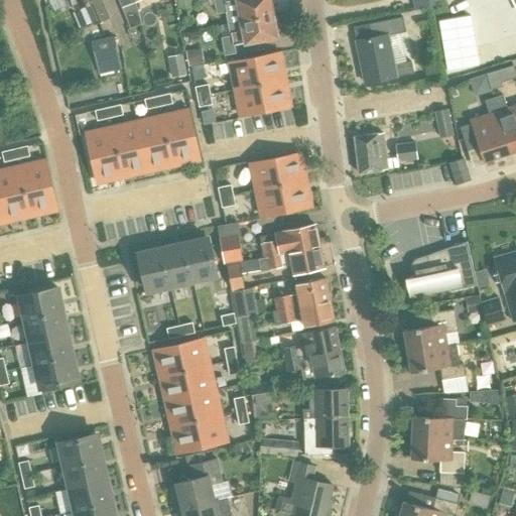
[(66,0),(70,8),(74,6),(75,8),(84,4),(93,25),(110,17),(102,0),(66,0)]
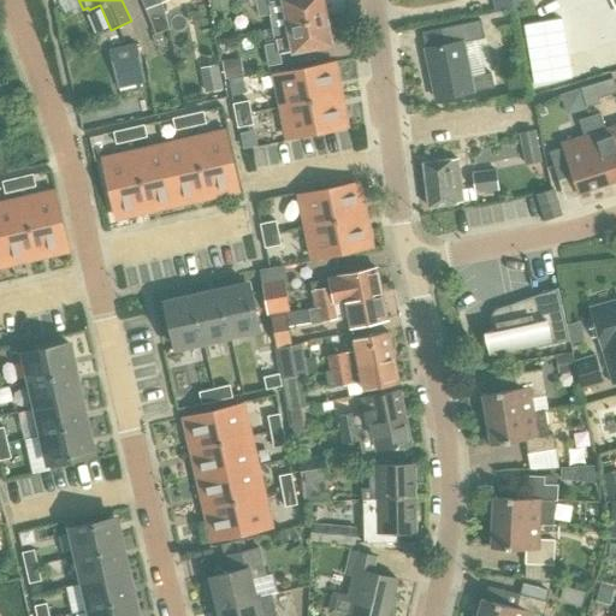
[(161,0),(159,0),(141,0),(144,7),(144,9),(155,35),(169,29),(161,0)]
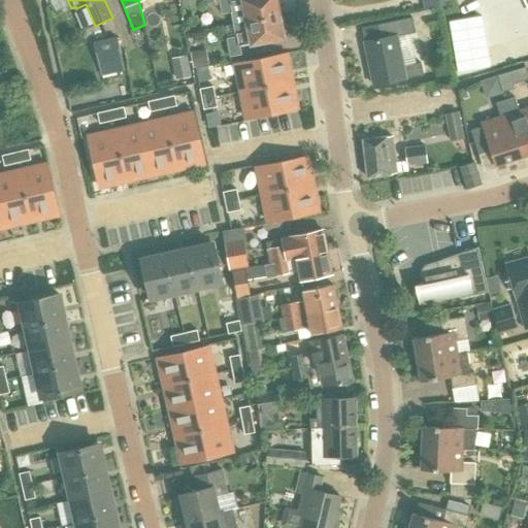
[(180,0),(183,8),(184,8),(192,7),(197,6),(197,4),(196,0),(180,0)]
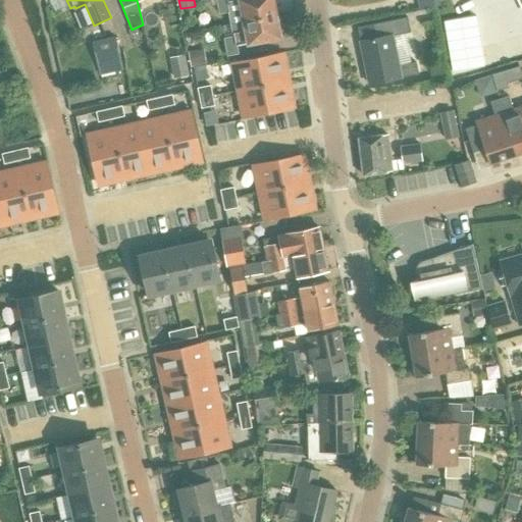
[(231,23),(275,14),(272,0),(239,0),(228,2),(227,0),(210,0),(213,10),(218,9),(219,14),(229,12),(229,14),(231,23)]
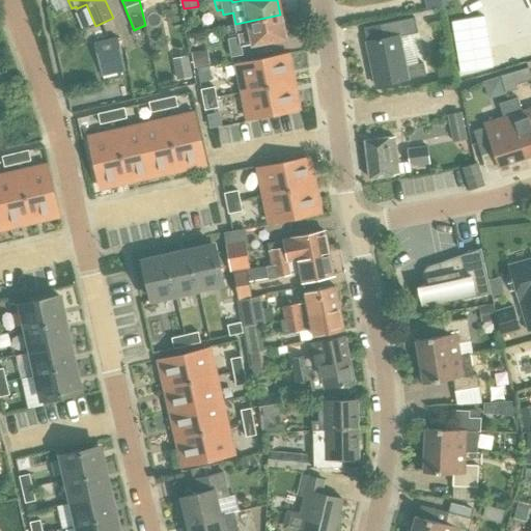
[(423,0),(426,9),(450,5),(449,0),(423,0)]
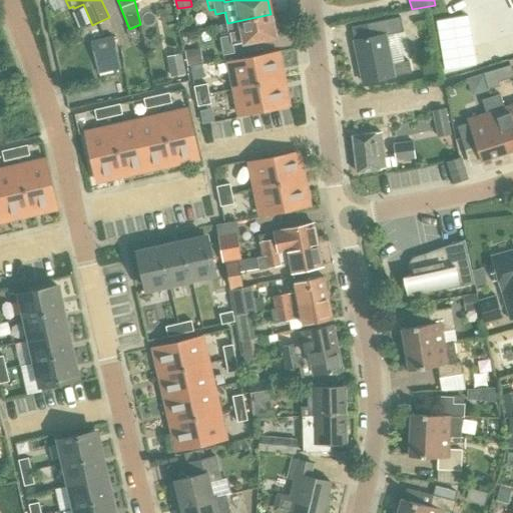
[(271,14),(227,23),(229,32),(229,35),(219,37),(223,55),(234,53),(232,44),(244,42),(244,41),(275,36),(271,14)]
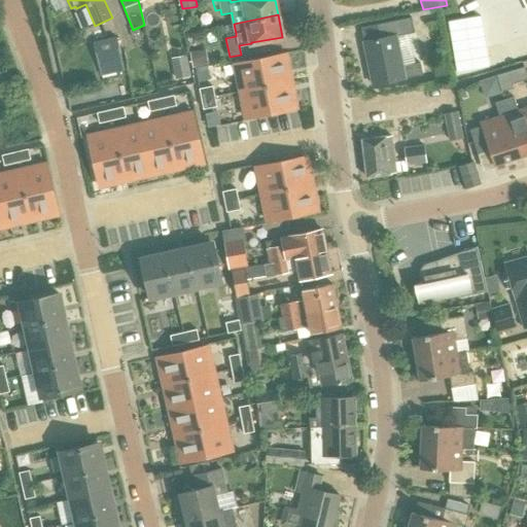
[(489,67),(481,15),(448,22),(456,72),(489,67)]
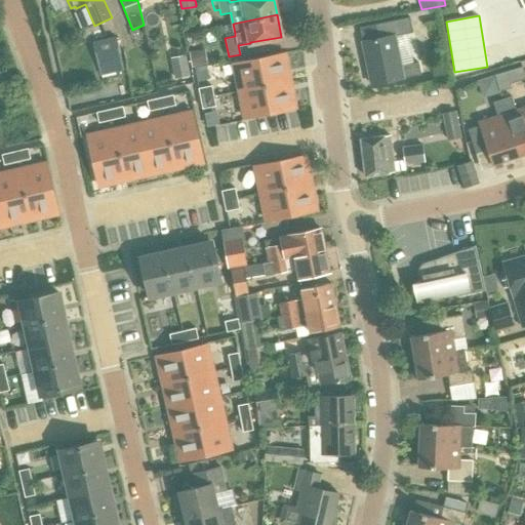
[(401,66),(395,36),(412,33),(409,16),(359,27),(371,84),(403,78),(421,74),(419,63),(401,66)]
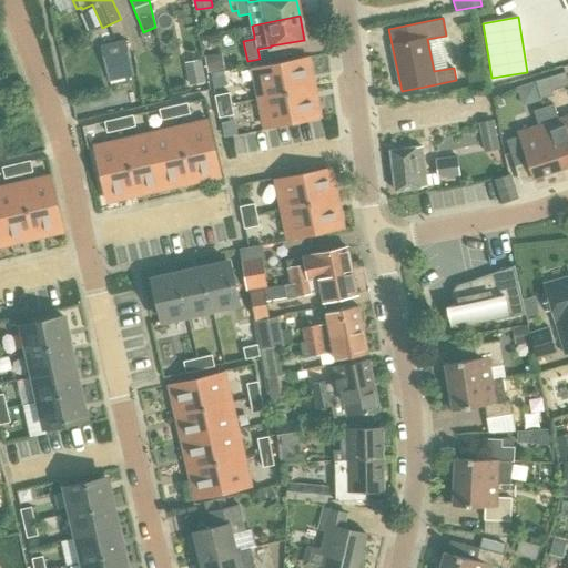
[(108,82),(134,75),(125,39),(100,46),(108,82)]
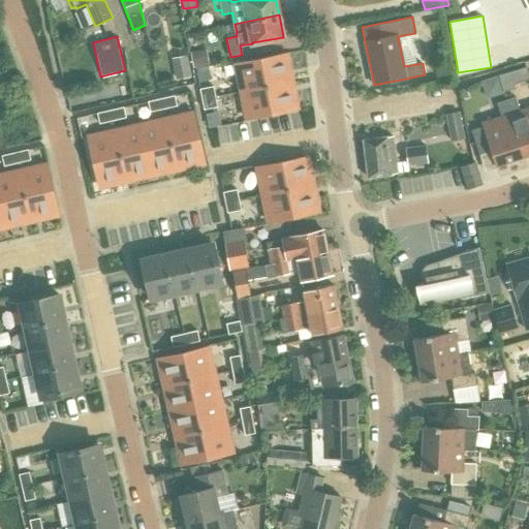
[(210,64),(207,50),(190,52),(193,67),(210,64)]
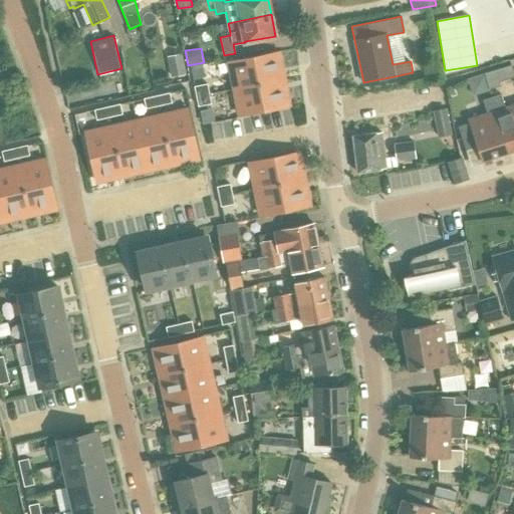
[(226,61),(231,89),(285,79),(280,51),(234,60),(226,61)]
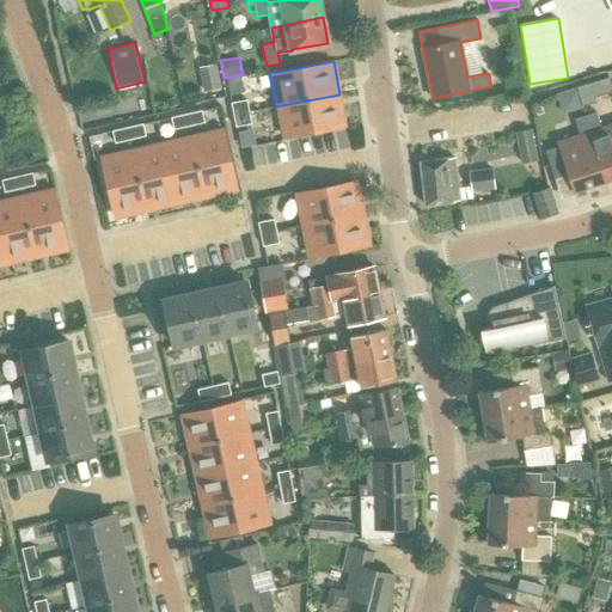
[(240,78),(226,80),(226,83),(230,96),(244,93),(240,78)]
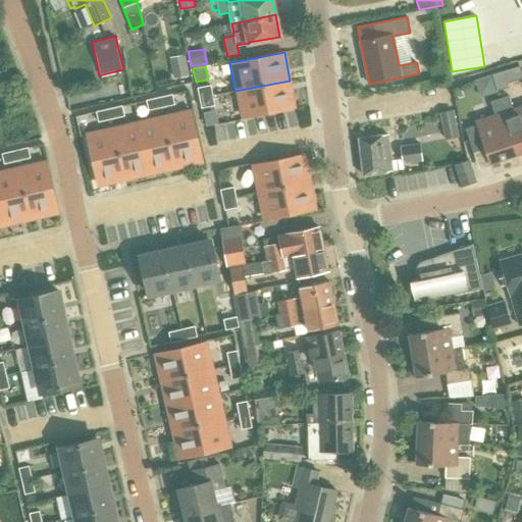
[(497,91),(509,87),(508,83),(521,79),(521,76),(519,66),(491,74),(497,91)]
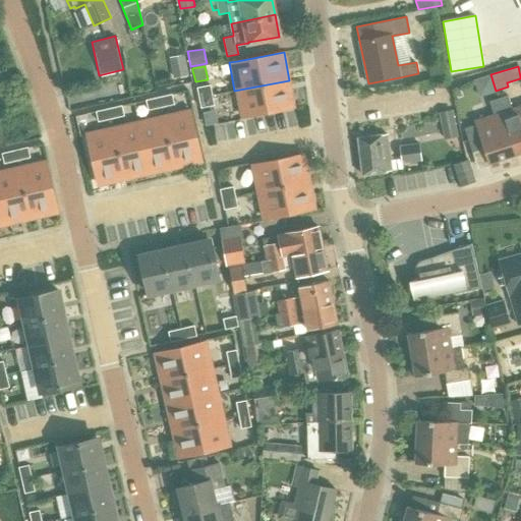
[(294,108),(289,80),(234,91),(240,118),(294,108)]
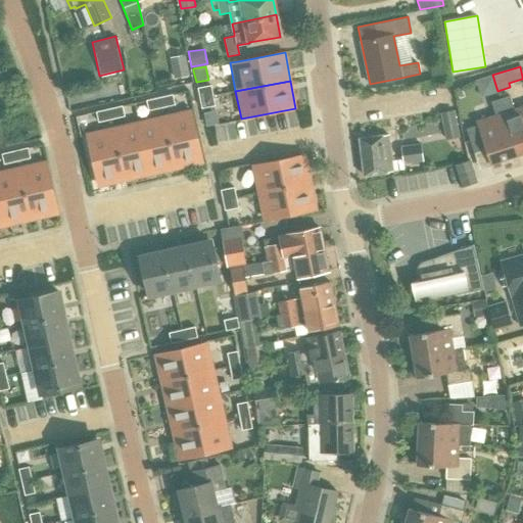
[(197,90),(198,98),(214,95),(211,88),(197,90)]
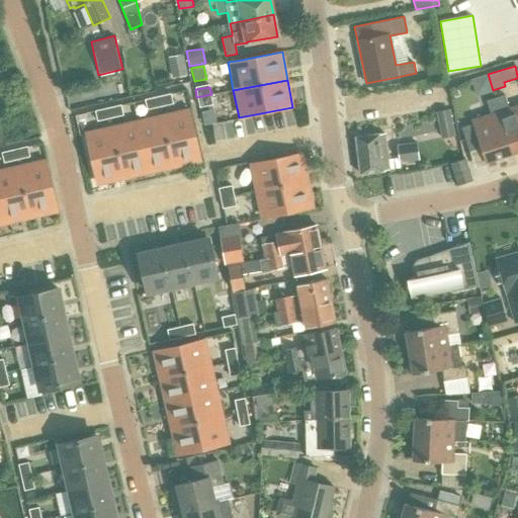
[(170,92),(156,96),(157,103),(172,100),(170,92)]
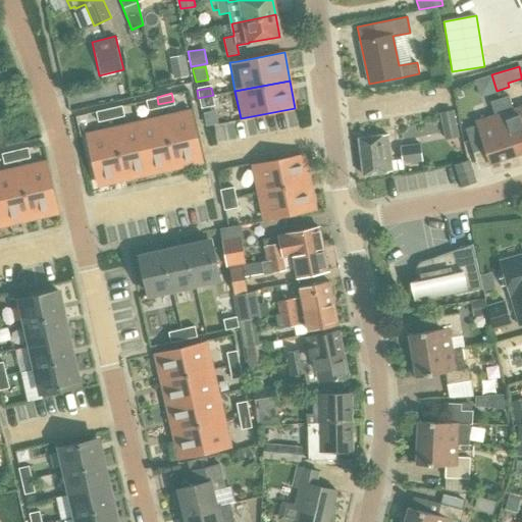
[(213,95),(198,98),(200,106),(214,103),(213,95)]
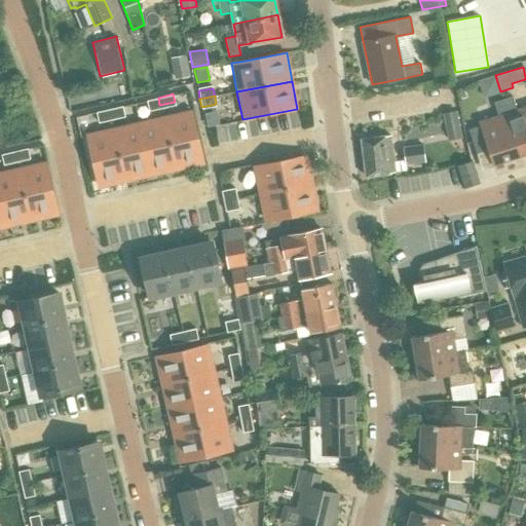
[(525,153),(525,106),(516,109),(512,97),(502,100),(521,155),(525,153)]
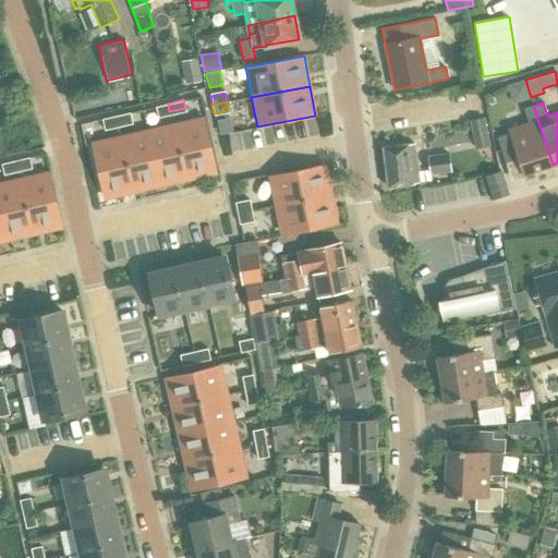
[(154,116),(169,111),(168,104),(152,107),(154,116)]
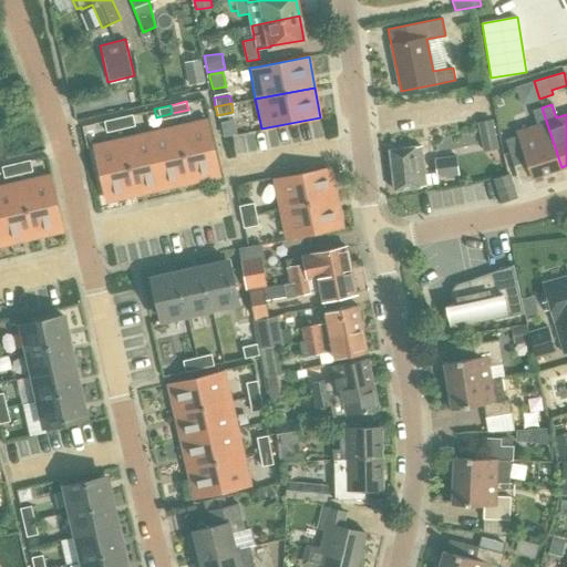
[(532,177),(562,167),(542,107),(533,110),(537,124),(516,131),(517,135),(505,140),(514,165),(526,162),(532,177)]
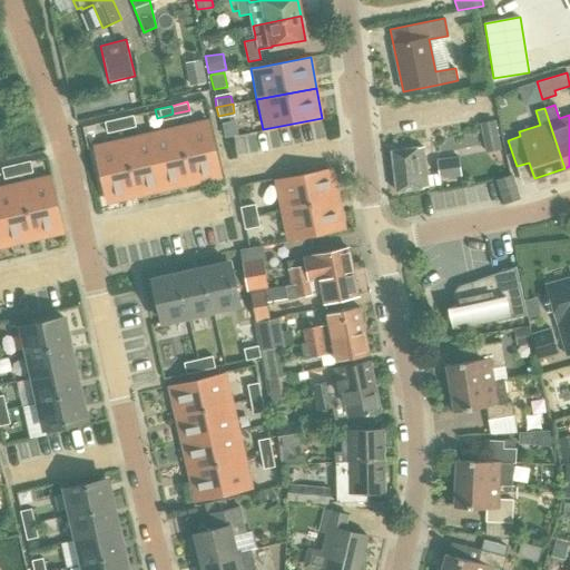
[(116,118),(118,127),(134,123),(131,115),(116,118)]
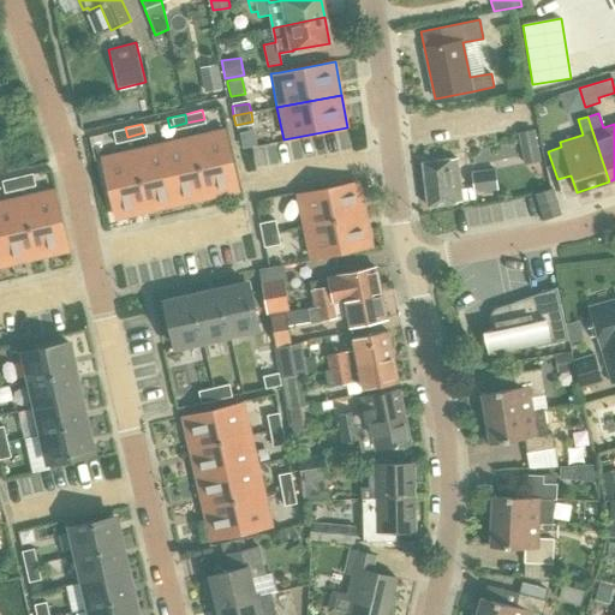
[(127,137),(125,127),(108,132),(109,141),(127,137)]
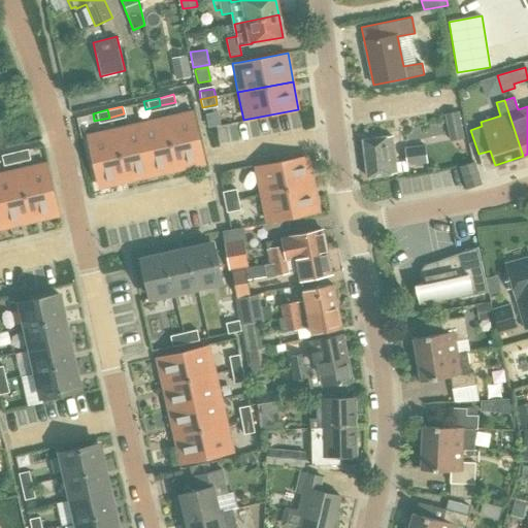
[(162,116),(175,171),(204,164),(191,109),(162,116)]
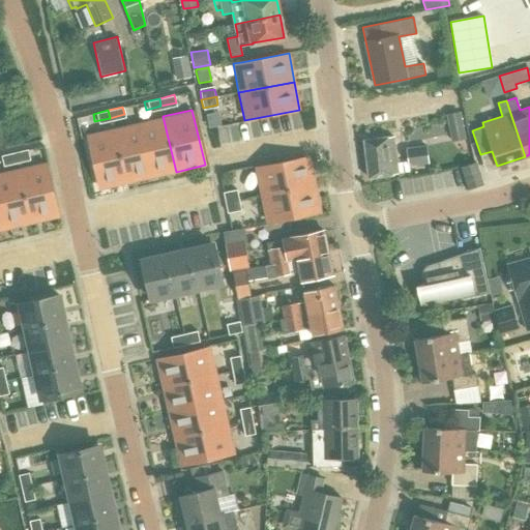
[(451,143),(455,142),(466,139),(461,111),(446,114),(451,143)]
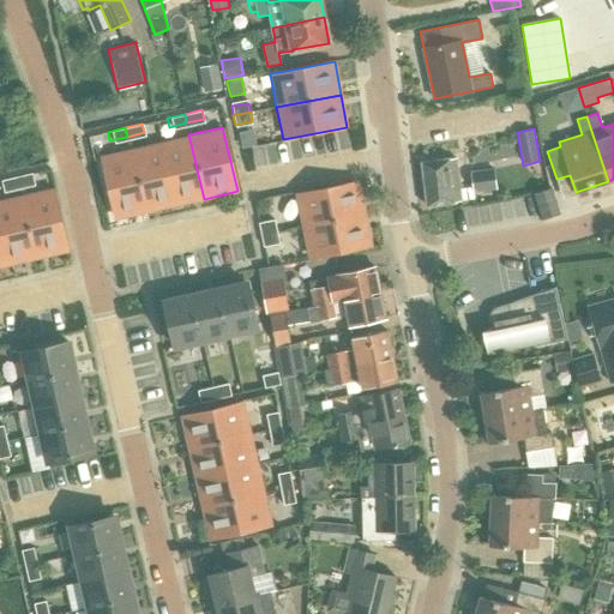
[(257,145),(254,131),(240,134),(244,148),(257,145)]
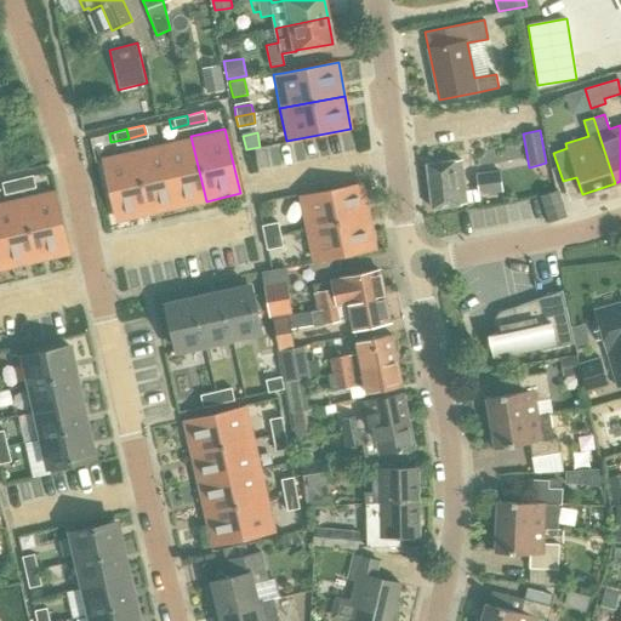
[(191,136),(160,143),(176,209),(206,201),(191,136)]
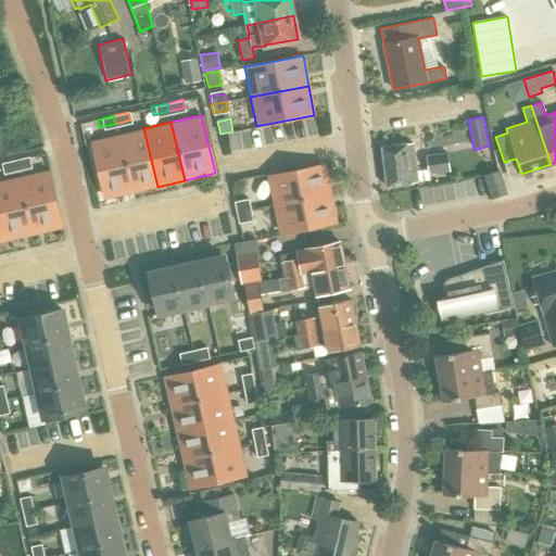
[(130,193),(158,187),(143,128),(117,135),(130,193)]
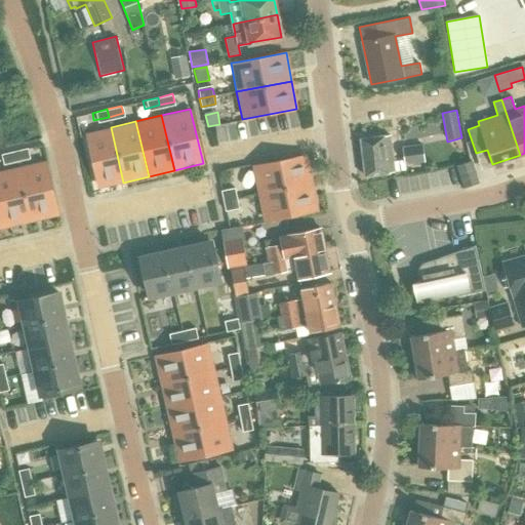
[(95,189),(123,183),(111,127),(82,133),(95,189)]
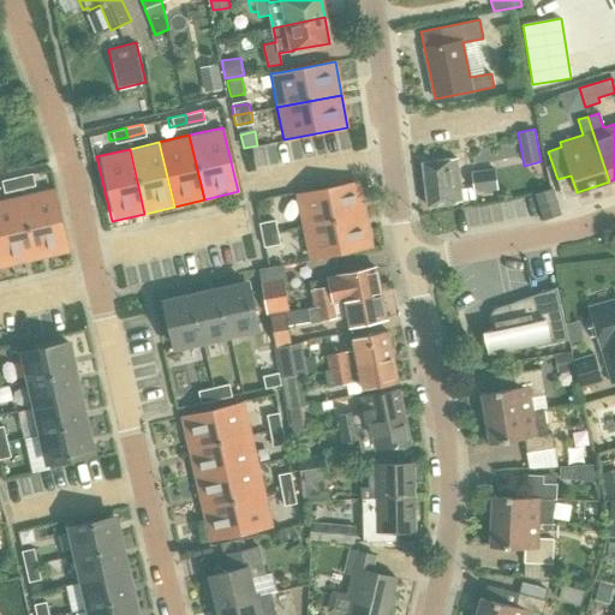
[(428,206),(461,203),(458,160),(424,163),(428,206)]
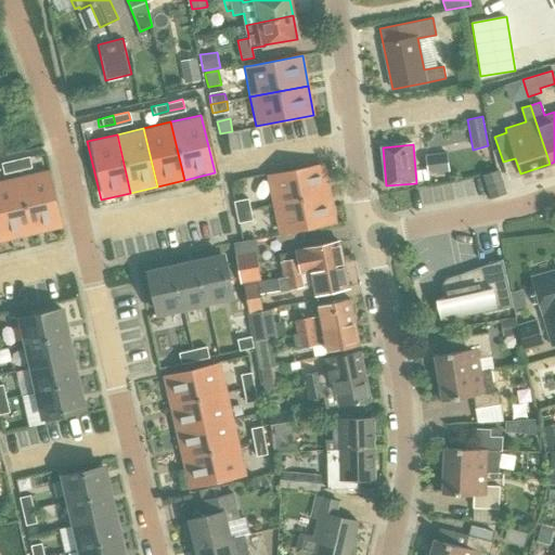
[(427,173),(450,171),(447,152),(425,155),(427,173)]
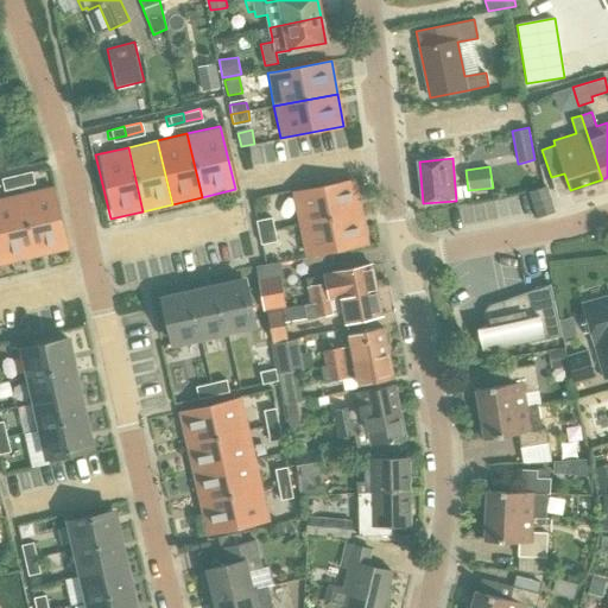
[(33,172),(18,176),(20,188),(36,184),(33,172)]
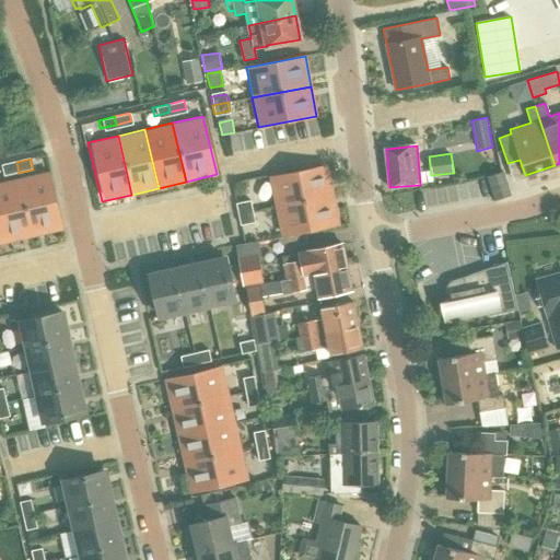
[(16,162),(2,165),(6,176),(19,173),(16,162)]
